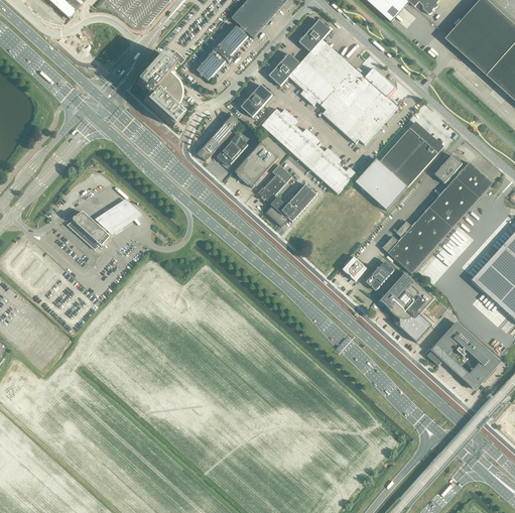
[(49,0),(69,16),(82,0),(49,0)]
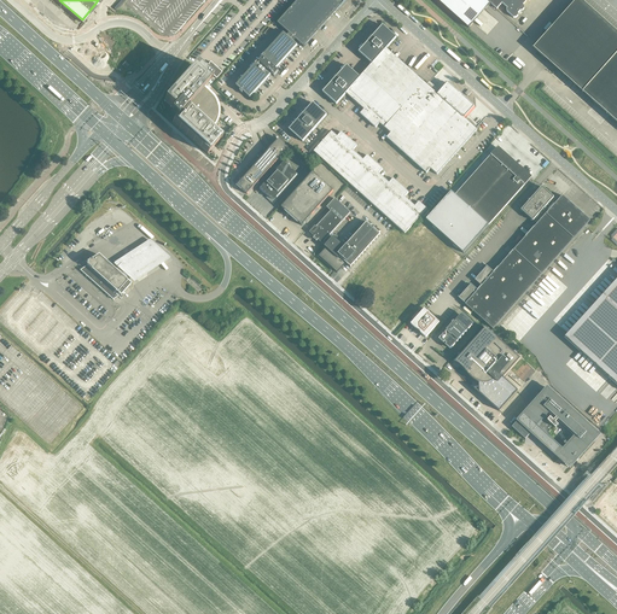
[(303,44),(341,0),(292,0),(275,19),(287,30),(286,33),(283,30),(278,34),(274,39),(271,44),(267,47),(262,52),(258,56),(255,60),(251,65),(246,69),(243,74),(239,77),(234,82),(239,87),(238,88),(242,89),(249,94),(252,91),(256,86),(261,81),(265,77),(268,72),(271,70),(273,72),(275,71),(278,69),(274,66),(277,64),(280,59),(284,56),(289,51),(292,47),(296,42),(292,39),(295,36),(303,44)]
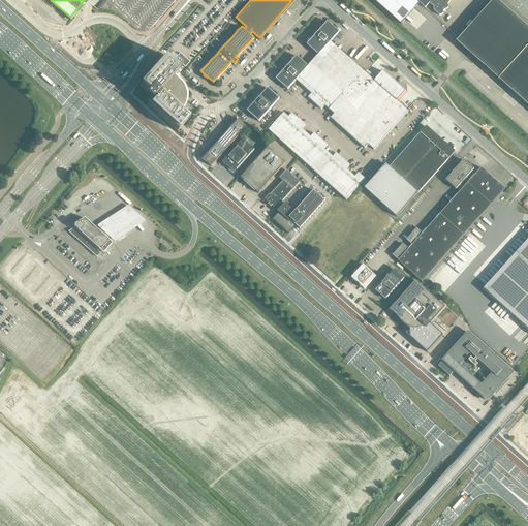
[(376,0),(393,14),(400,21),(404,17),(414,5),(418,1),(417,0),(376,0)]
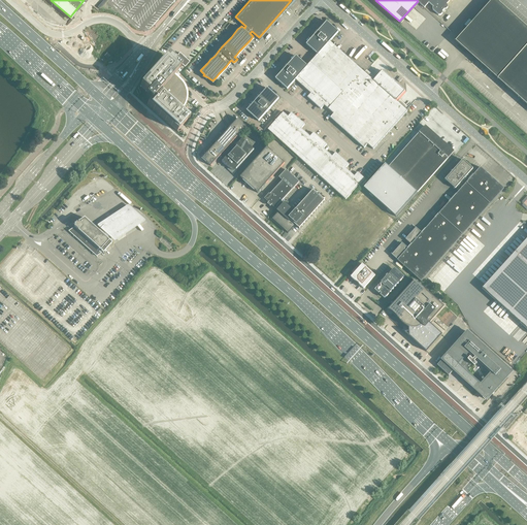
[(418,0),(424,5),(426,2),(428,0),(432,4),(431,5),(432,7),(437,12),(439,12),(441,10),(441,9),(443,6),(446,6),(447,4),(447,2),(446,1),(447,0),(418,0)]
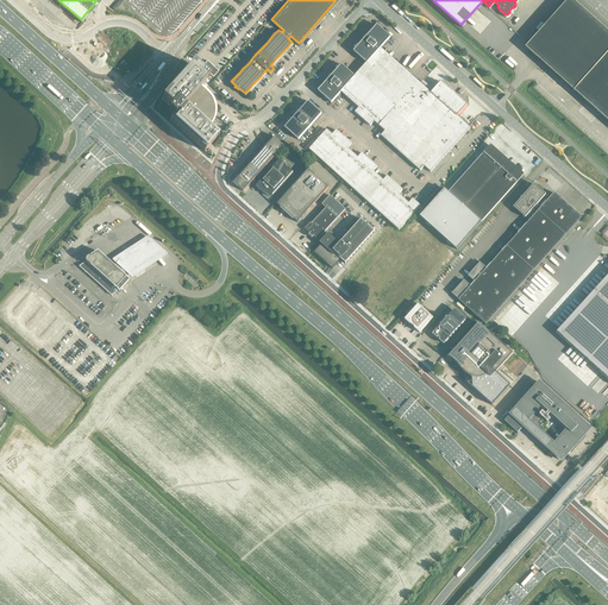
[(607,29),(575,0),(564,0),(525,44),(534,52),(540,58),(607,119),(607,29)]
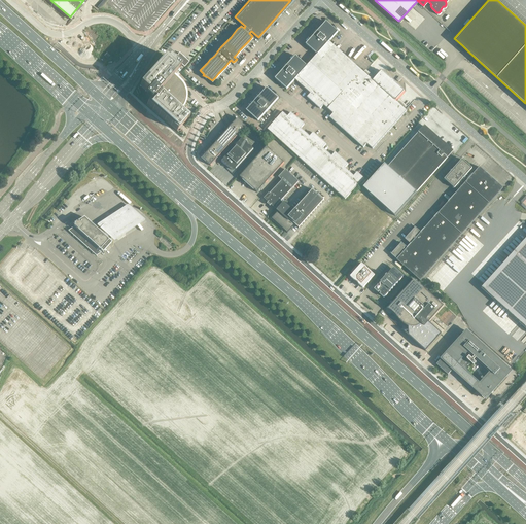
[(294,54),(282,66),(274,76),(285,86),(294,77),(309,91),(306,95),(319,106),(322,102),(332,111),(328,115),(362,145),(365,141),(372,146),(382,135),(406,108),(394,98),(402,89),(380,68),(372,78),(328,39),(337,30),(325,19),(305,42),(316,53),(306,64),(294,54)]
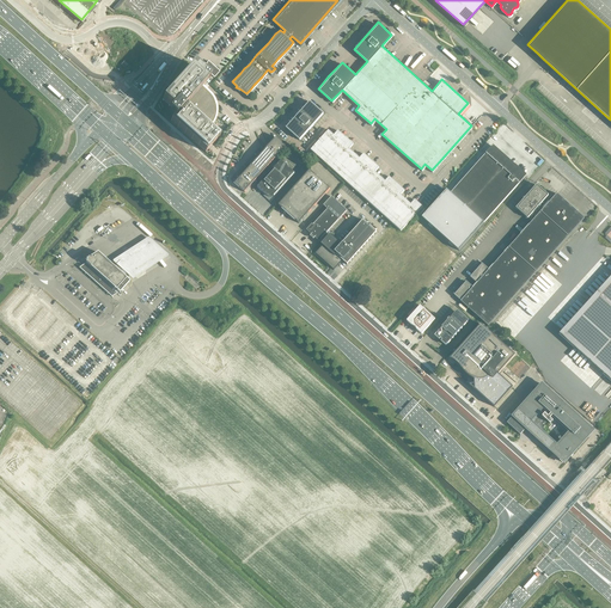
[(213,74),(219,68),(207,57),(202,63),(213,74)]
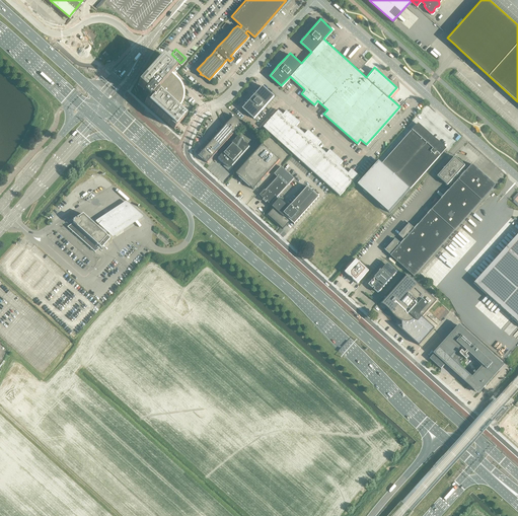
[(145,89),(143,92),(147,96),(143,99),(173,126),(185,113),(176,104),(178,101),(179,99),(181,96),(181,94),(181,93),(182,91),(182,89),(181,87),(181,85),(180,84),(181,84),(181,83),(176,83),(176,82),(177,82),(177,81),(177,80),(177,79),(176,79),(176,78),(175,78),(174,77),(175,77),(174,75),(173,75),(173,74),(172,73),(171,72),(171,71),(170,71),(174,67),(174,66),(173,66),(175,64),(175,65),(176,64),(163,52),(162,53),(136,82),(145,89)]
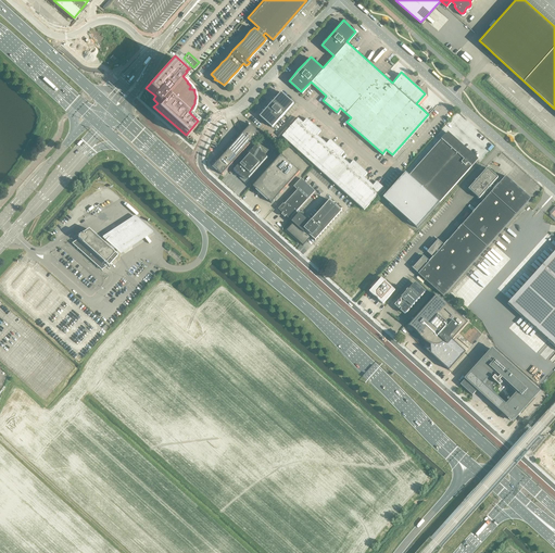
[(280,90),(277,93),(273,98),(269,102),(266,105),(263,110),(259,114),(272,125),(275,121),(278,117),(282,113),(286,109),(289,105),(292,101),(280,90)]
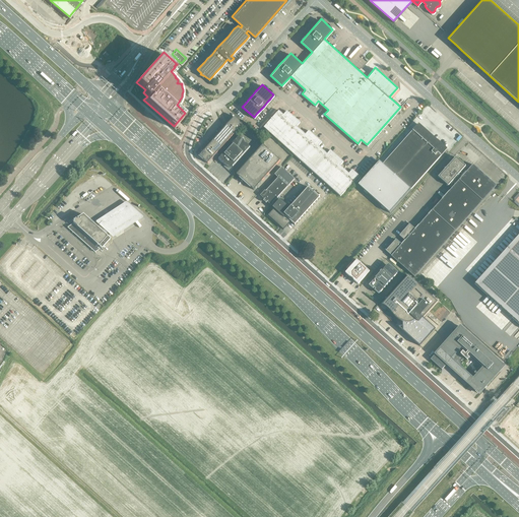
[(263,125),(267,129),(339,194),(359,174),(351,168),(348,171),(339,164),(342,159),(329,147),(326,151),(317,143),(321,140),(308,128),(304,132),(296,124),(299,120),(286,109),(282,113),(278,108),(263,125)]
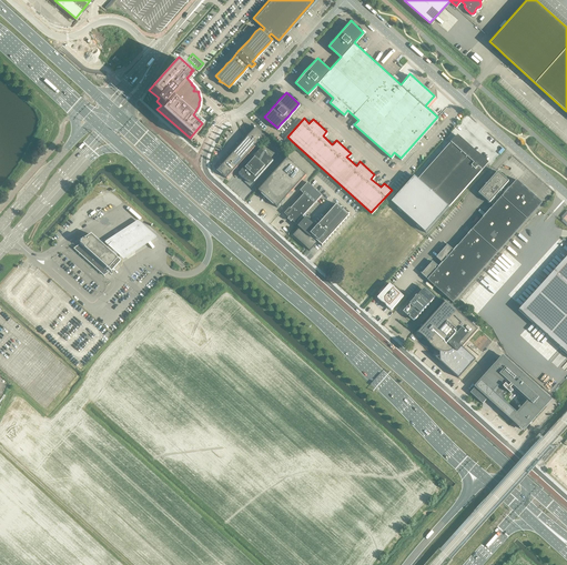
[(244,155),(264,133),(255,124),(222,162),(223,163),(220,167),(222,169),(221,171),(226,175),(242,158),(246,161),(249,159),(244,155)]
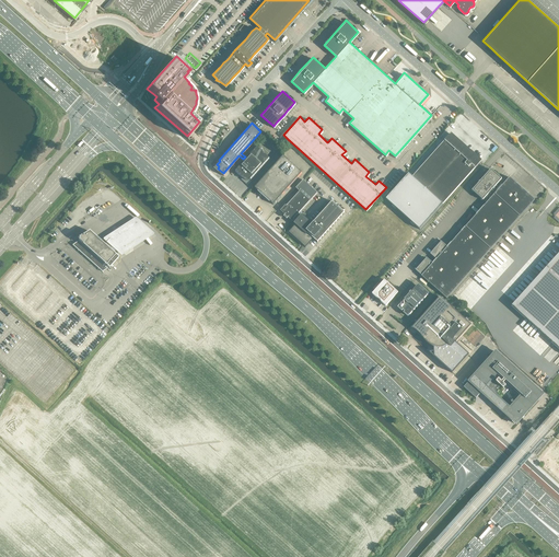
[(441,201),(479,160),(449,131),(410,174),(408,171),(385,197),(419,227),(442,201),(441,201)]
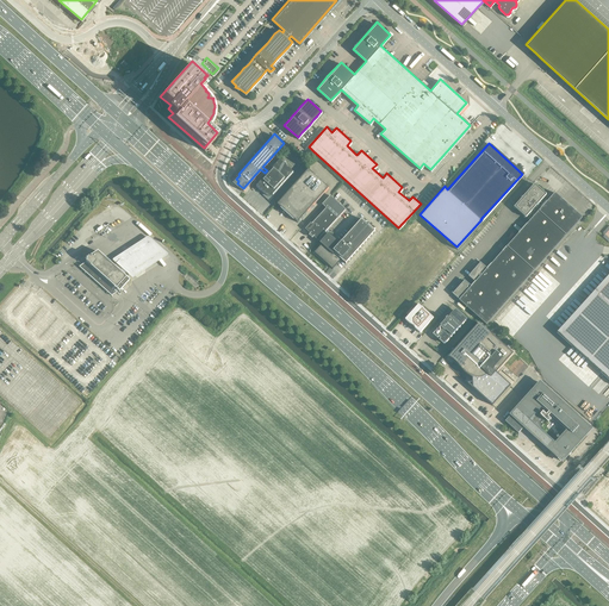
[(255,183),(266,193),(267,193),(268,194),(269,194),(271,193),(272,192),(292,169),(279,157),(267,170),(265,173),(255,183)]
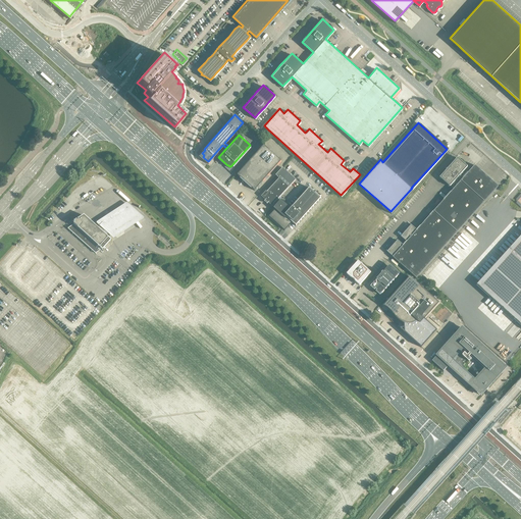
[(280,158),(263,143),(237,172),(254,188),(280,158)]
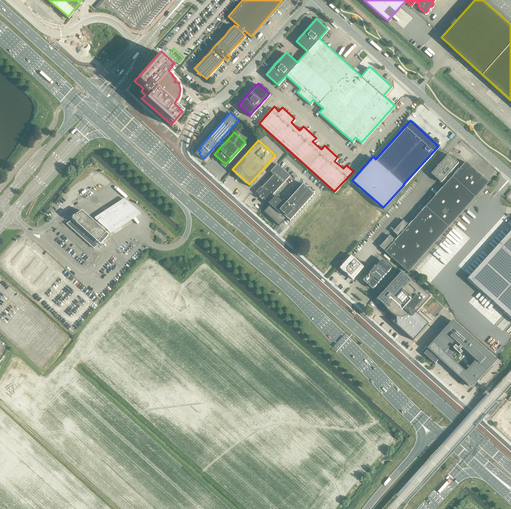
[(440,181),(441,180),(444,183),(442,185),(411,219),(434,240),(483,185),(488,180),(465,160),(453,173),(450,170),(458,161),(448,152),(430,172),(440,181)]
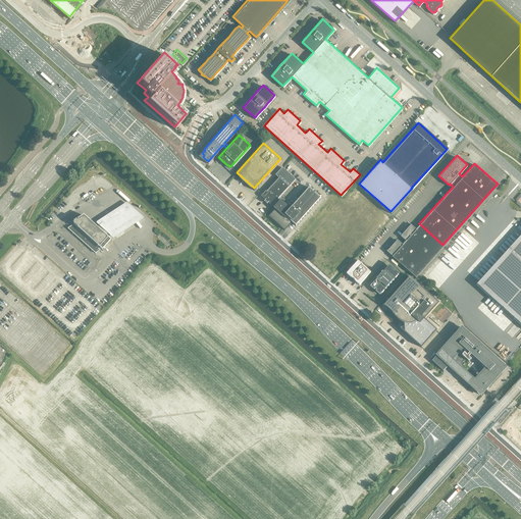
[(275,172),(278,175),(262,194),(265,197),(263,199),(266,202),(268,199),(271,203),(288,185),(295,177),(281,165),(275,172)]
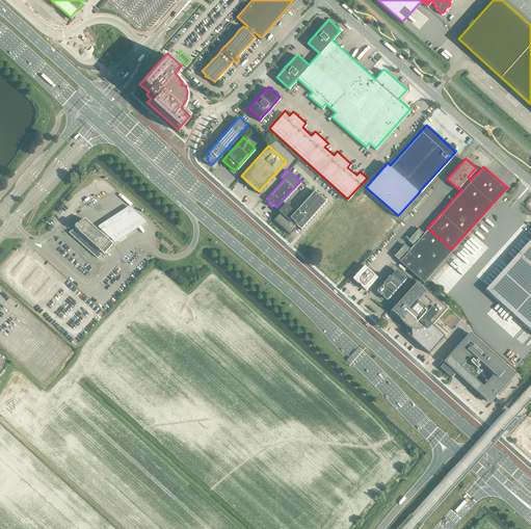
[(315,189),(311,192),(295,210),(286,201),(279,210),(280,211),(273,218),(289,232),(296,225),(300,228),(326,200),(315,189)]
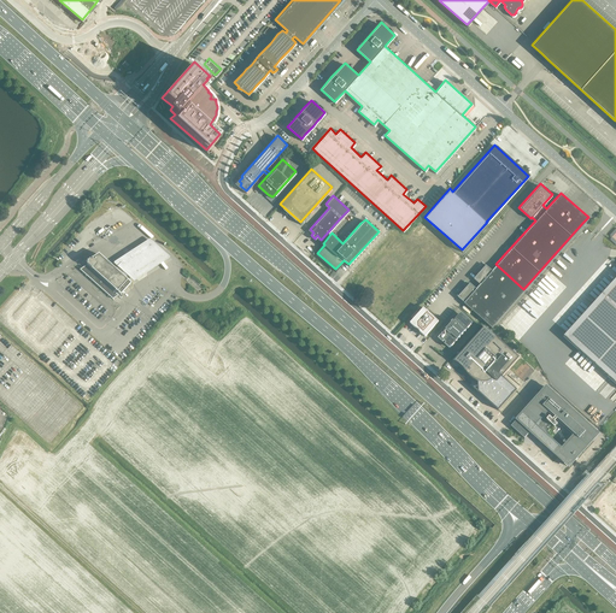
[(151,236),(111,261),(133,281),(172,255),(151,236)]
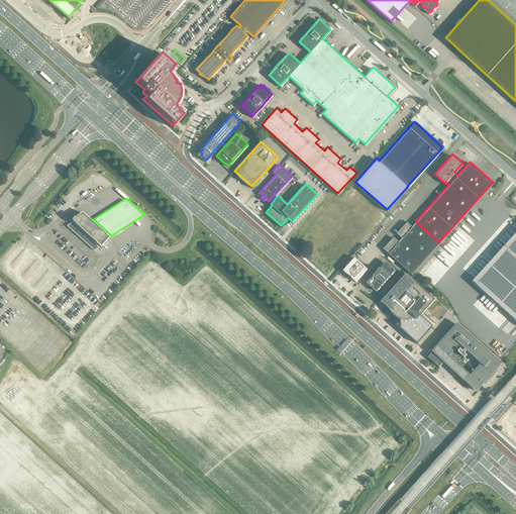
[(71,219),(72,219),(73,220),(68,225),(93,247),(98,242),(100,244),(108,234),(103,229),(102,230),(99,224),(98,225),(96,222),(95,222),(81,210),(71,217),(71,218),(71,219)]
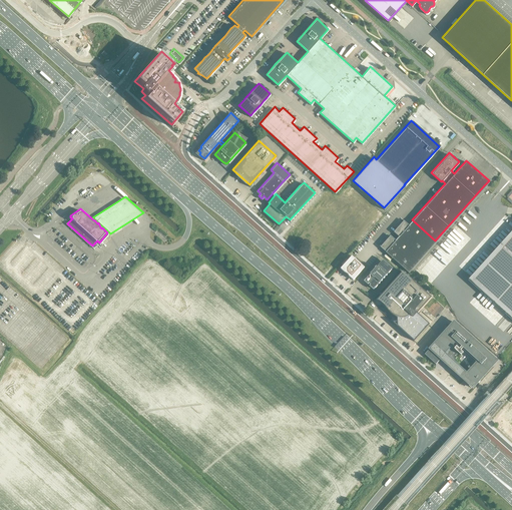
[(435,240),(412,219),(409,223),(403,218),(393,230),(399,235),(422,256),(435,240)]
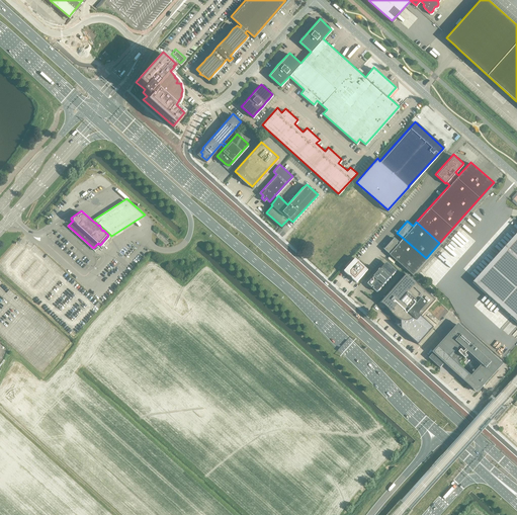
[(450,259),(453,261),(474,237),(460,227),(438,254),(440,255),(442,253),(450,259)]
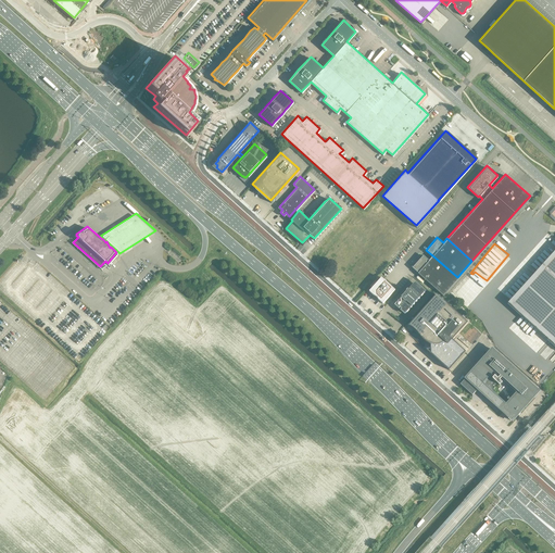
[(554,247),(507,301),(554,343),(554,247)]
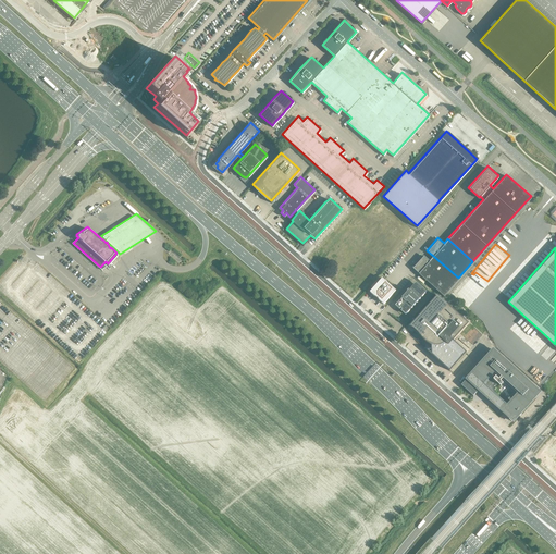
[(433,256),(430,259),(423,254),(412,266),(419,272),(418,272),(443,294),(458,278),(433,256)]
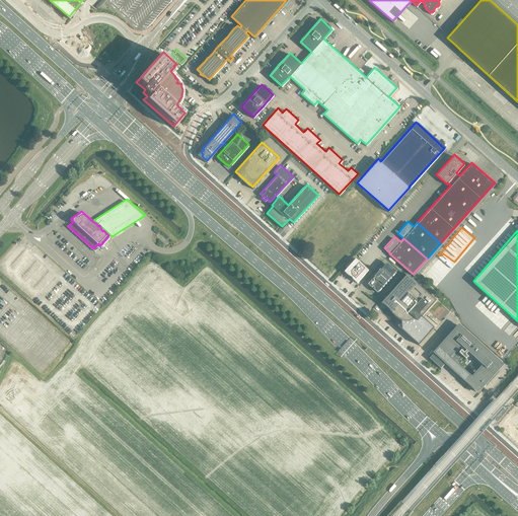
[(357,281),(368,269),(355,256),(344,270),(349,274),(348,275),(351,278),(352,277),(357,281)]
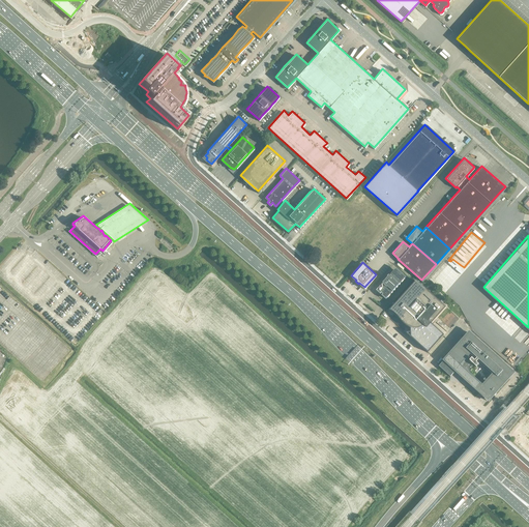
[(386,296),(404,276),(393,267),(376,287),(386,296)]
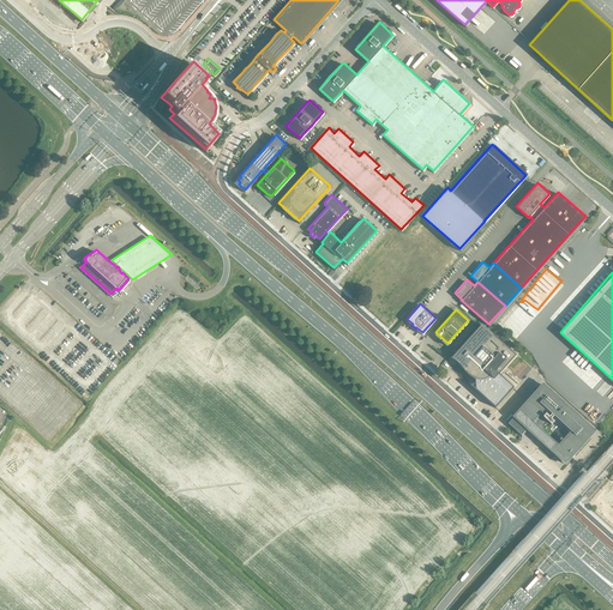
[(499,372),(516,352),(481,322),(451,356),(450,356),(452,357),(456,361),(451,366),(496,405),(514,385),(499,372)]
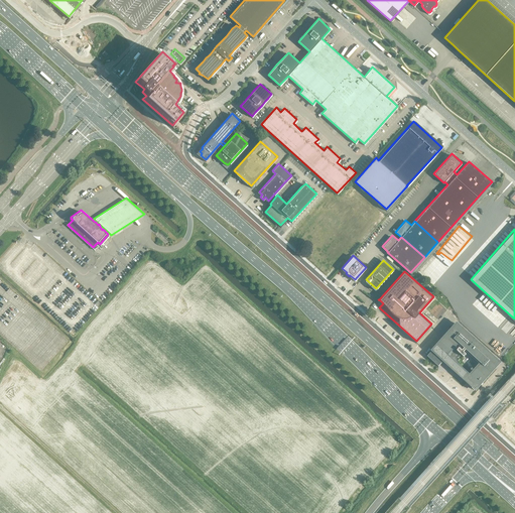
[(457,331),(452,326),(438,341),(437,341),(436,341),(436,342),(436,343),(426,354),(437,364),(442,359),(456,361),(455,366),(456,366),(458,358),(461,353),(463,355),(466,353),(463,351),(464,349),(478,362),(464,378),(475,388),(480,382),(481,382),(482,381),(482,380),(500,361),(461,326),(457,331)]
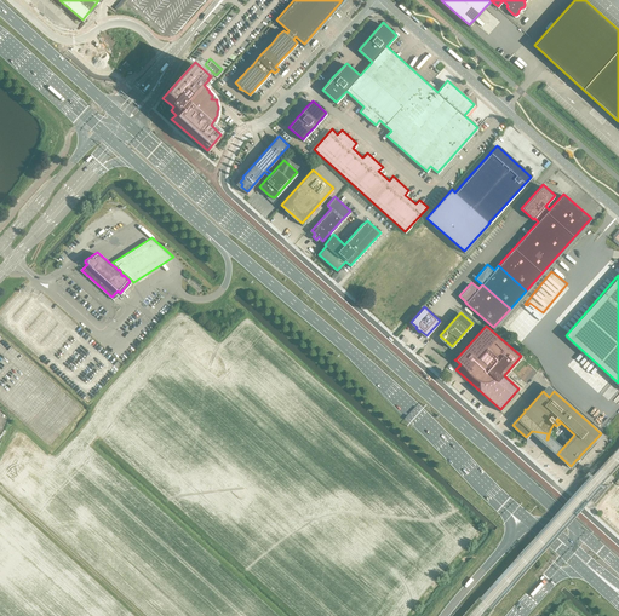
[(618,524),(618,483),(599,507),(618,524)]
